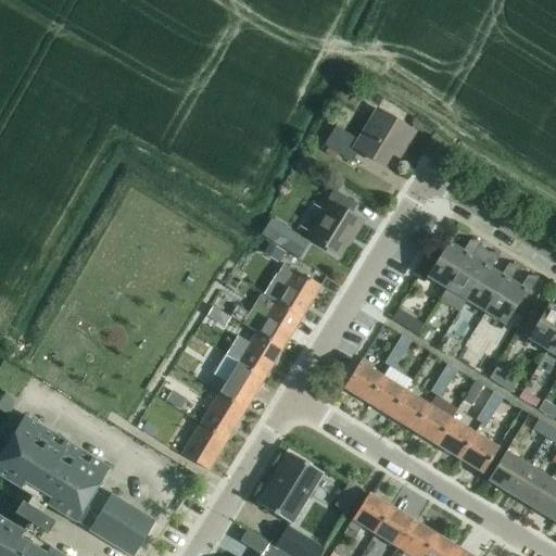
[(335,126),(323,146),(348,160),(354,149),(382,166),(390,153),(397,158),(413,131),(375,108),(355,139),(335,126)]
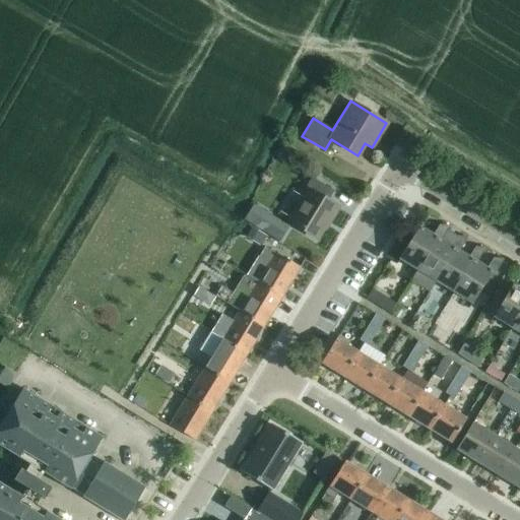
[(306,191),(287,220),(317,239),(335,207),(326,201),(333,191),(311,177),(304,189),(306,191)]
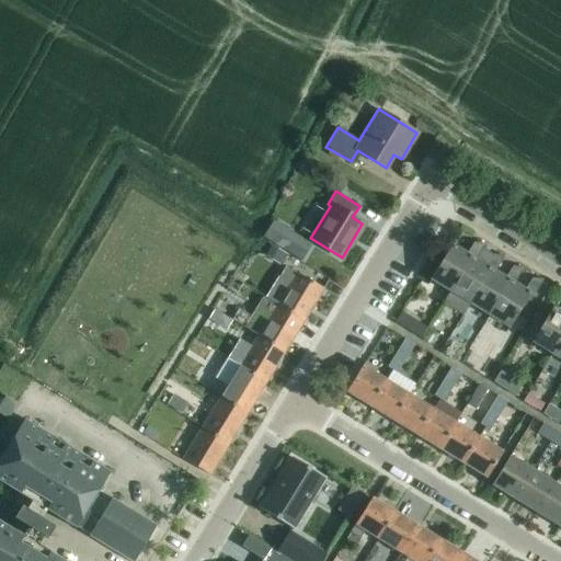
[(288,230),(278,248),(300,261),(311,244),(288,230)]
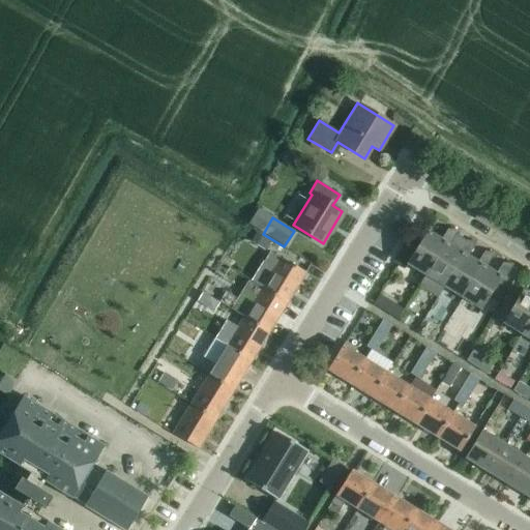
[(425,231),(406,264),(424,275),(418,285),(417,286),(418,287),(440,249),(444,243),(448,245),(455,234),(458,230),(446,229),(440,240),(425,231)]
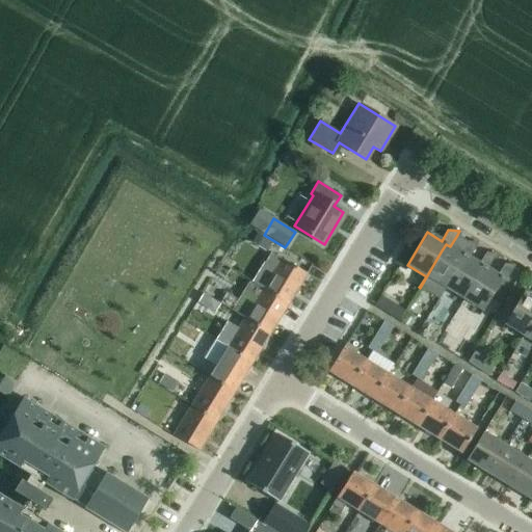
[(250,242),(266,251),(272,242),(257,233),(250,242)]
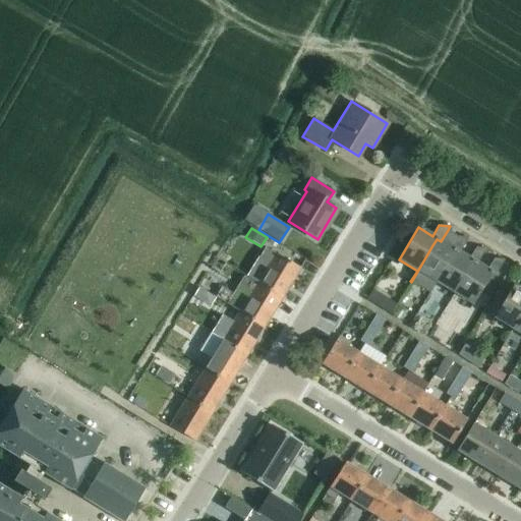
[(432,245),(411,282),(428,293),(455,249),(459,251),(468,237),(458,236),(448,230),(441,241),(437,239),(432,245)]
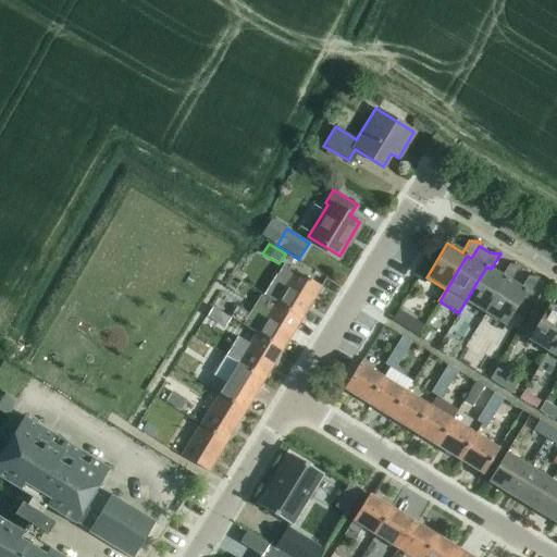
[(284,264),(276,275),(286,281),(293,270),(284,264)]
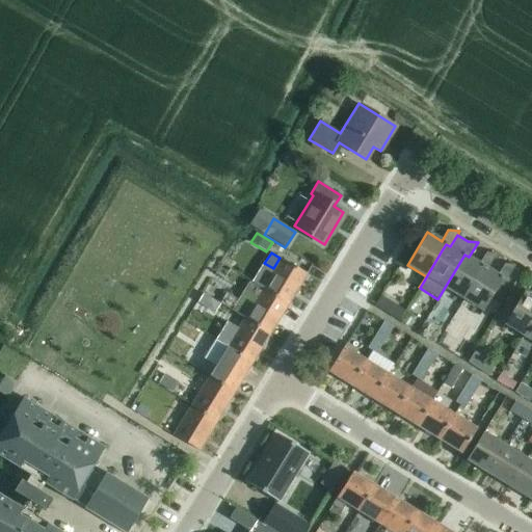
[(464,255),(437,299),(439,299),(445,289),(463,300),(480,273),(484,267),(486,268),(496,254),(485,253),(478,263),(469,257),(464,255)]
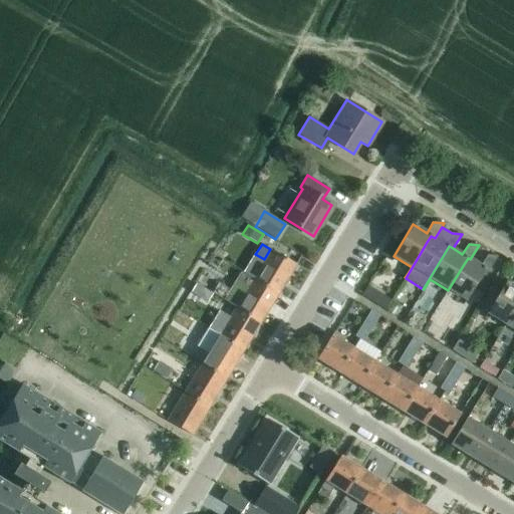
[(264,259),(253,276),(280,290),(295,264),(270,249),(264,259)]
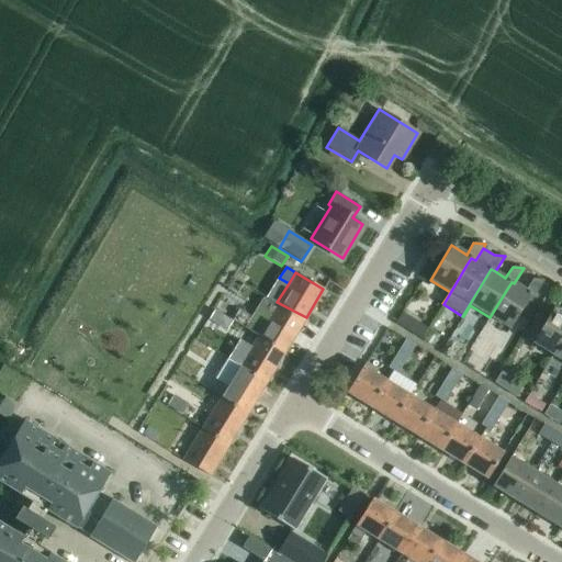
[(507,289),(490,317),(509,329),(519,312),(527,300),(530,301),(543,280),(532,279),(525,290),(514,283),(512,282),(507,289)]
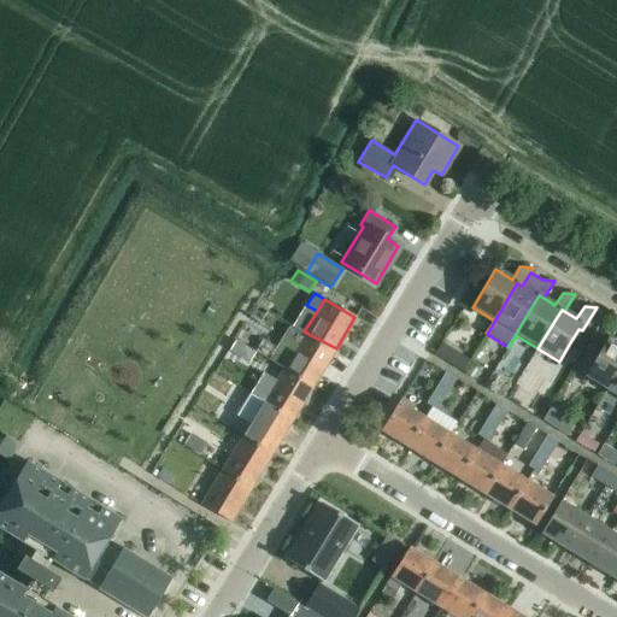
[(579,329),(570,342),(581,350),(589,335),(582,330),(579,329)]
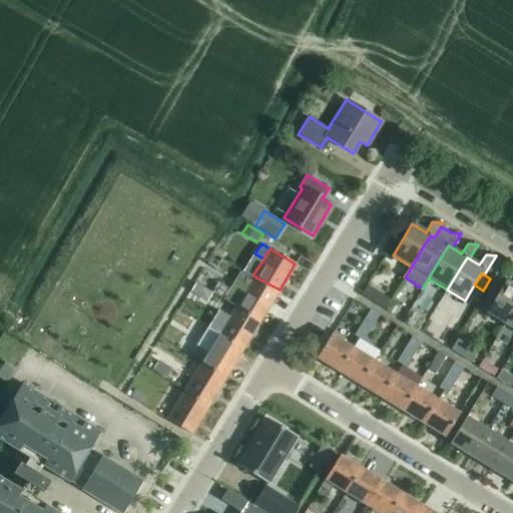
[(252,276),(235,305),(261,320),(280,290),(252,276)]
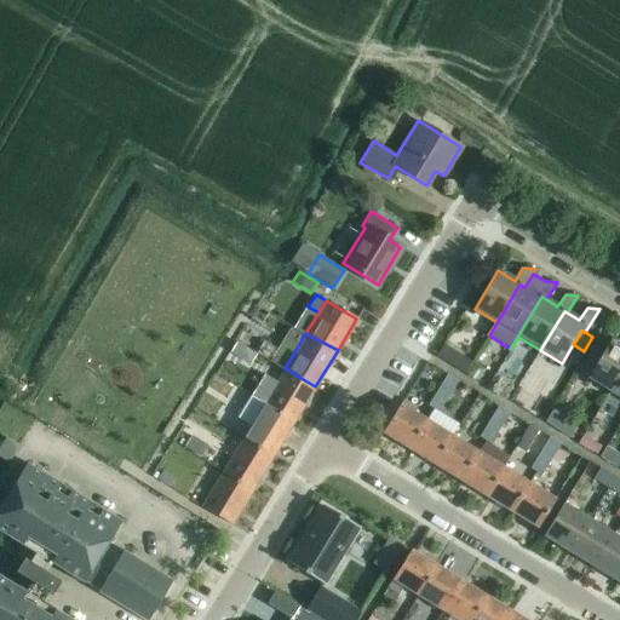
[(619,344),(610,339),(586,378),(608,392),(619,372),(619,344)]
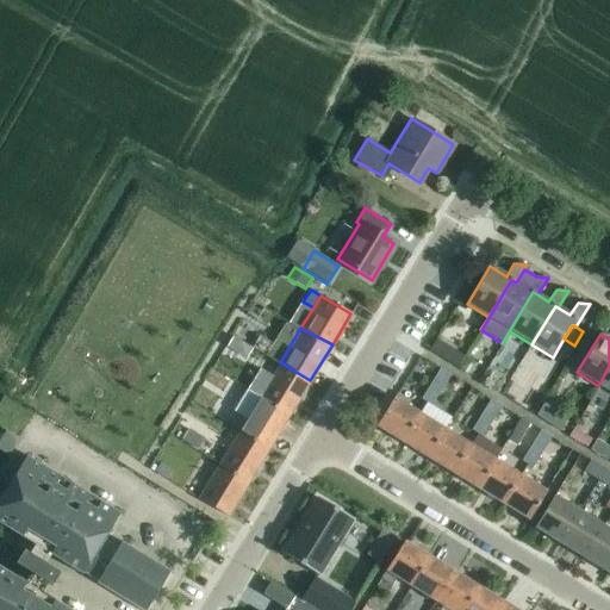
[(231,336),(225,347),(235,353),(242,342),(231,336)]
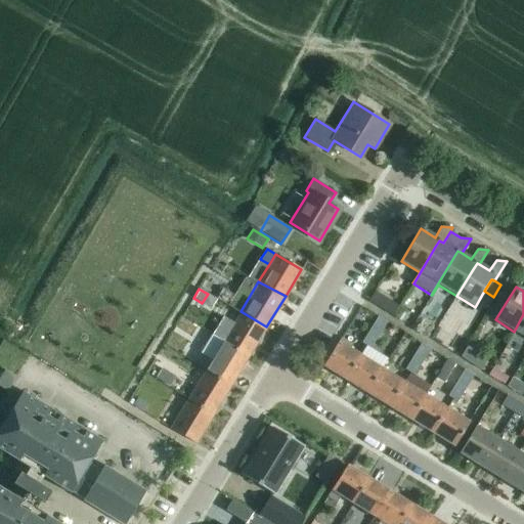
[(222,289),(216,299),(220,302),(227,306),(233,295),(226,291),(222,289)]
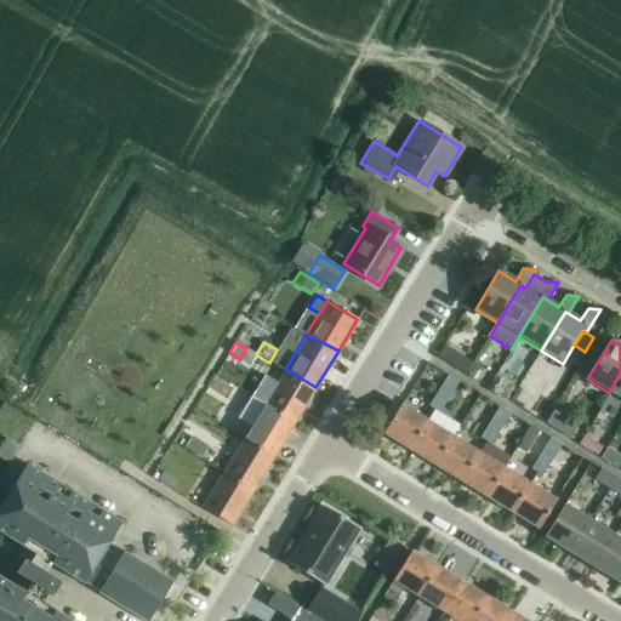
[(459,352),(451,365),(465,374),(473,360),(459,352)]
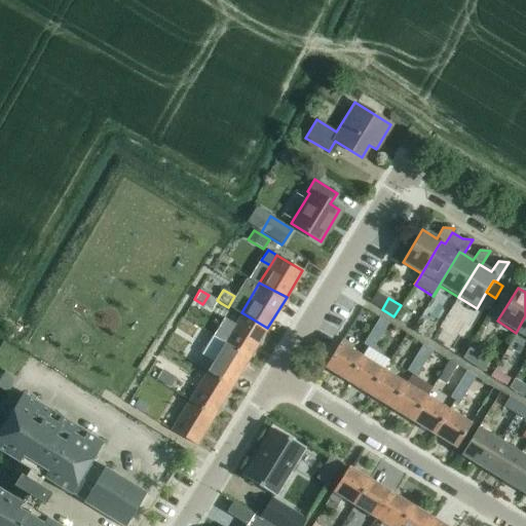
[(401,307),(395,316),(402,322),(408,312),(401,307)]
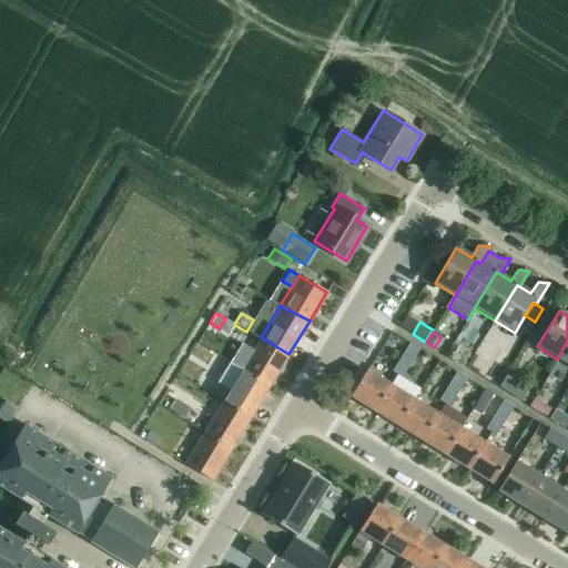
[(261,337),(242,368),(270,385),(288,354),(261,337)]
